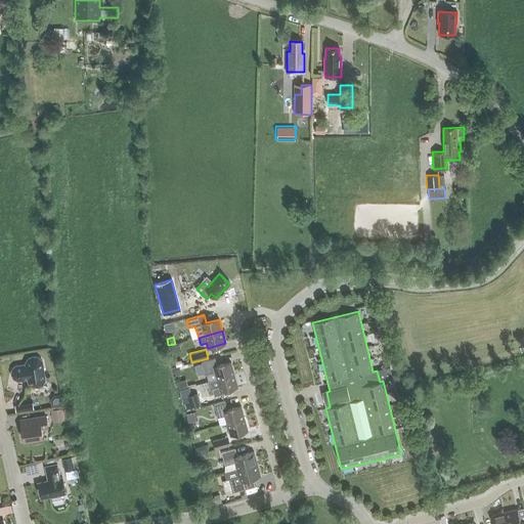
[(42,385),(44,380),(42,361),(38,357),(33,356),(28,359),(25,363),(25,364),(15,366),(11,369),(11,375),(13,379),(17,381),(28,380),(28,382),(32,386),(37,387),(42,385)]
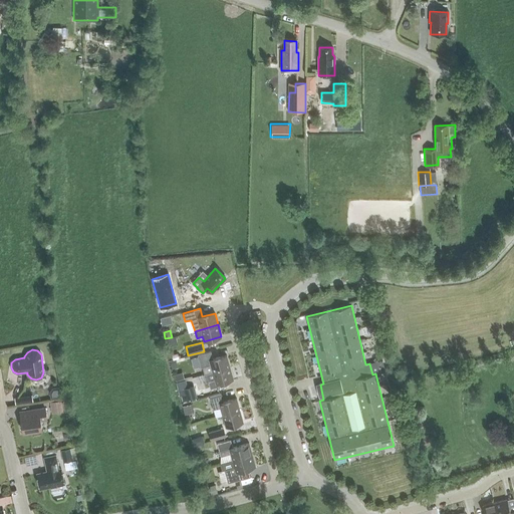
[(203,374),(212,372),(230,367),(226,355),(213,359),(211,351),(197,355),(201,367),(202,366),(204,373),(203,374)]
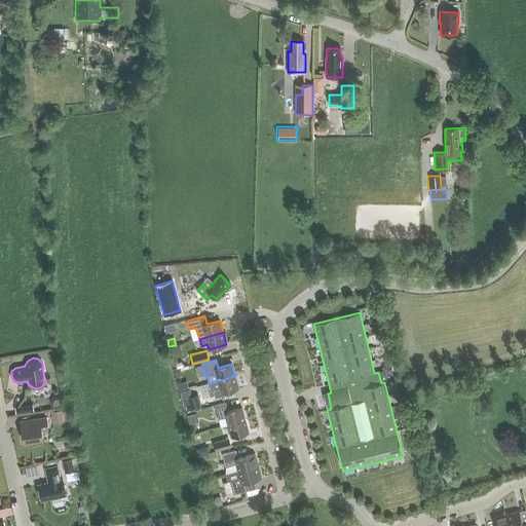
[(235,376),(217,381),(208,383),(210,391),(213,390),(215,398),(223,396),(223,392),(238,388),(235,376)]
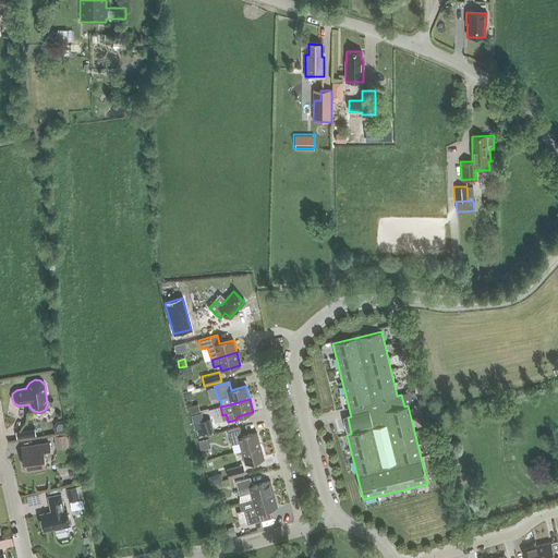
[(199,411),(191,414),(193,423),(198,422),(202,435),(214,432),(210,419),(203,421),(199,411)]
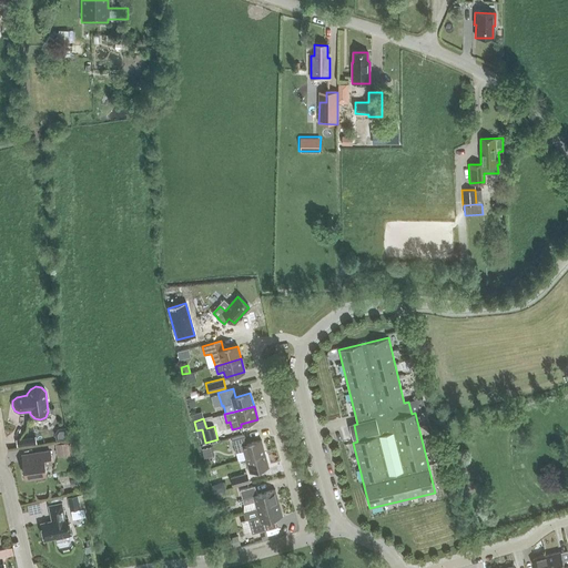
[(54,434),(56,440),(67,438),(64,428),(58,429),(54,434)]
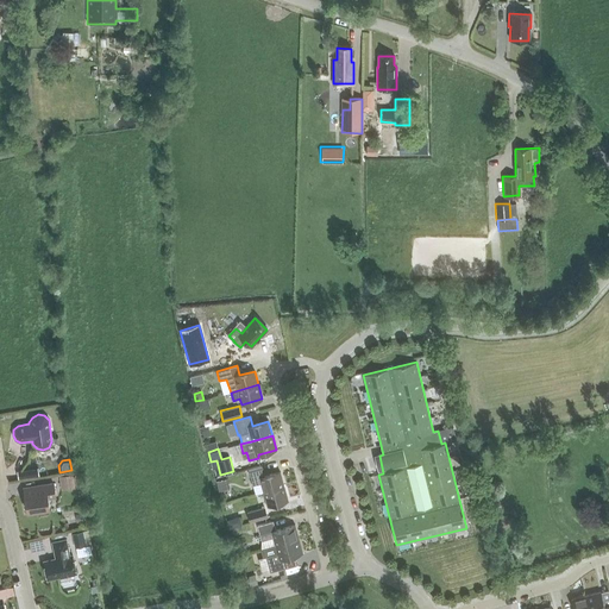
[(261,483),(263,493),(283,487),(280,472),(265,476),(263,468),(249,472),(252,485),(261,483)]
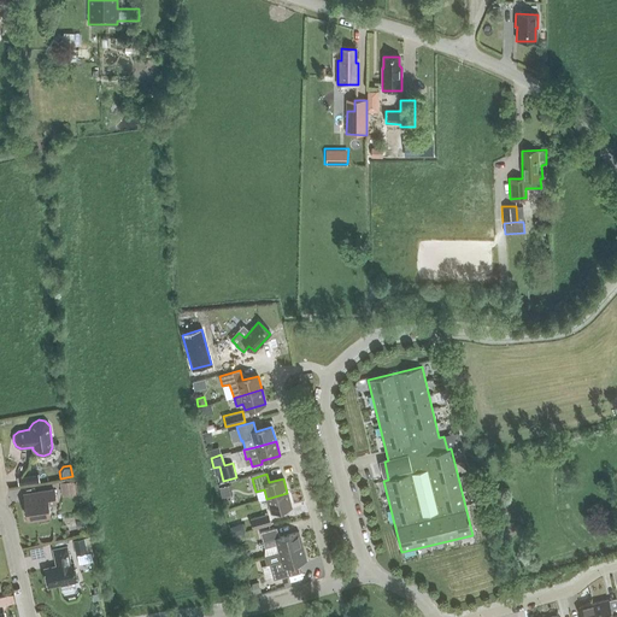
[(76,494),(74,480),(59,482),(62,497),(76,494)]
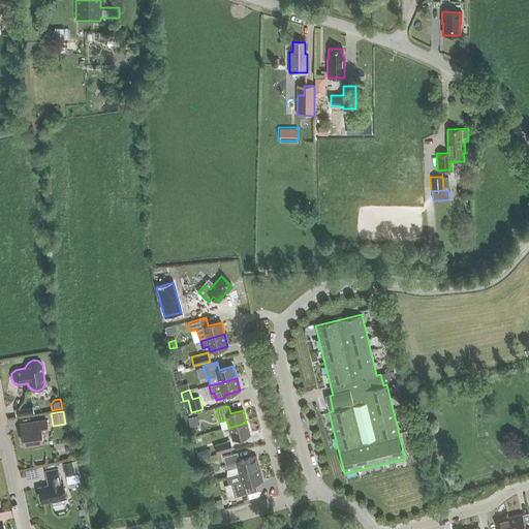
[(48,432),(45,421),(20,425),(22,436),(21,437),(21,439),(21,440),(22,441),(23,442),(24,444),(32,442),(33,445),(34,446),(39,445),(40,443),(40,441),(42,441),(41,433),(48,432)]
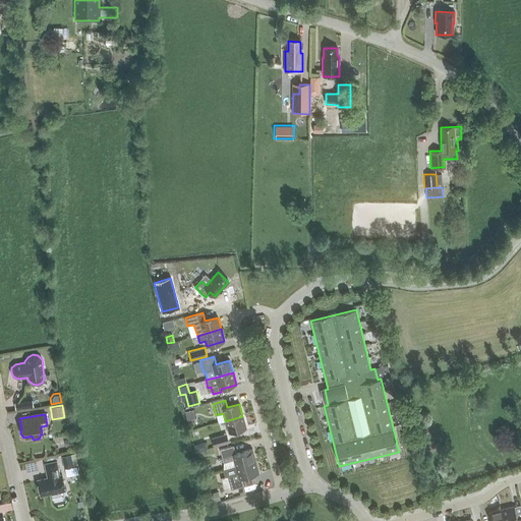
[(242,416),(225,421),(228,432),(246,428),(242,416)]
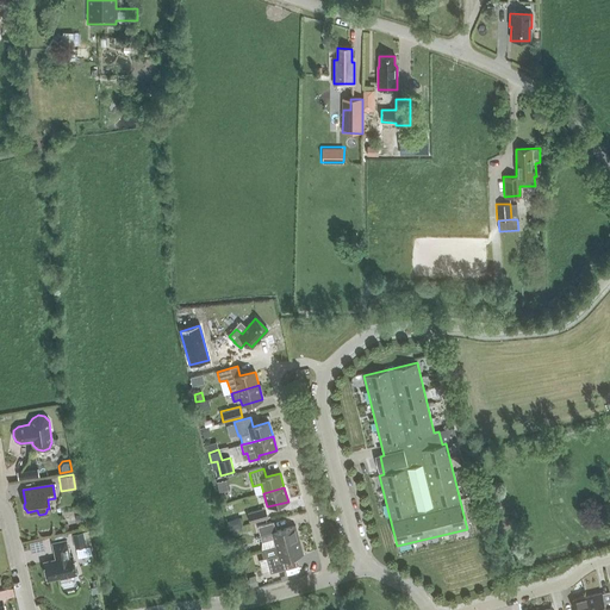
[(268,518),(266,509),(247,514),(249,523),(268,518)]
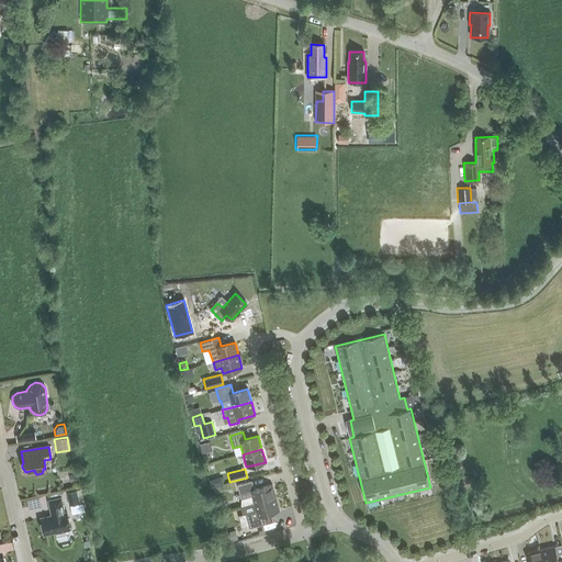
[(242,499),(240,507),(276,497),(272,484),(255,490),(251,481),(237,485),(242,499)]
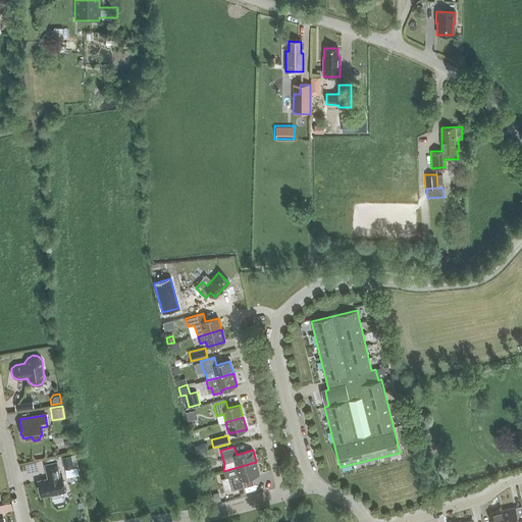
[(66,475),(77,473),(76,467),(77,466),(75,455),(61,457),(63,469),(65,469),(66,475)]
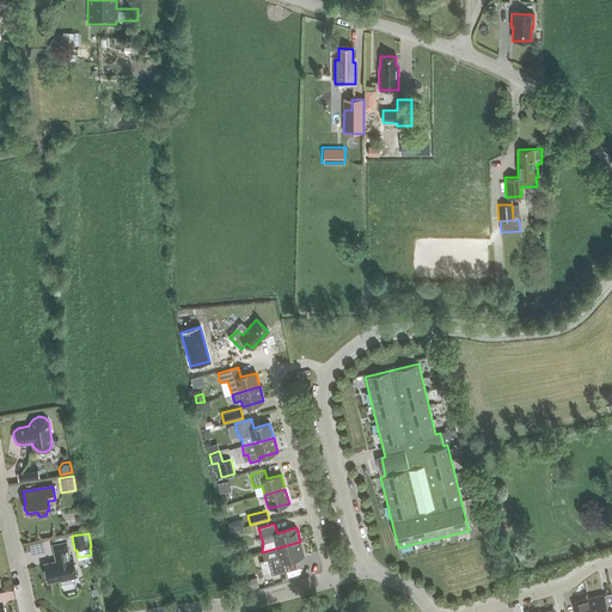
[(48,582),(77,576),(72,558),(69,558),(66,542),(53,545),(56,562),(43,564),(48,582)]
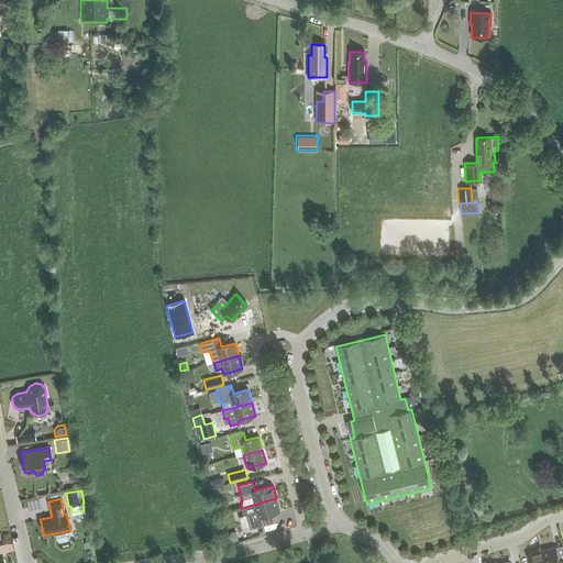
[(279,511),(276,498),(241,508),(245,515),(250,529),(264,525),(262,516),(279,511)]
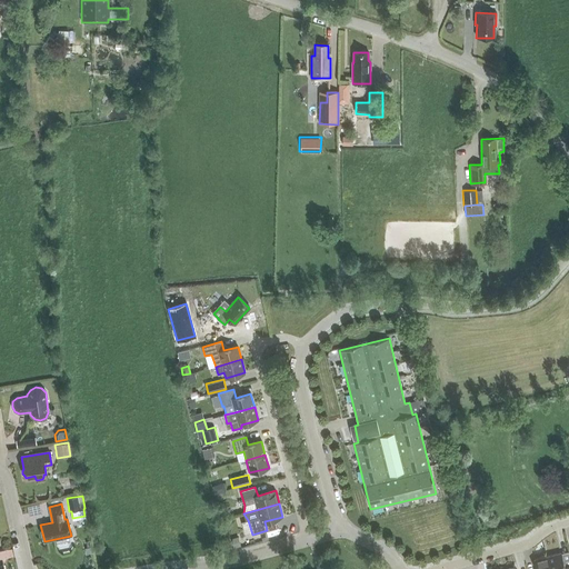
[(242,548),(240,541),(232,542),(235,550),(242,548)]
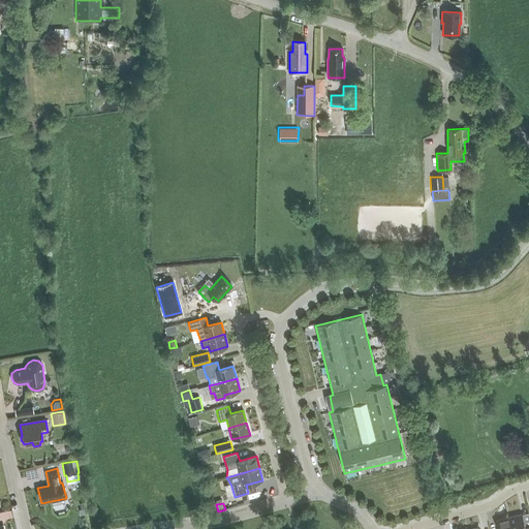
[(508,517),(511,528),(528,528),(528,525),(524,527),(521,514),(508,517)]
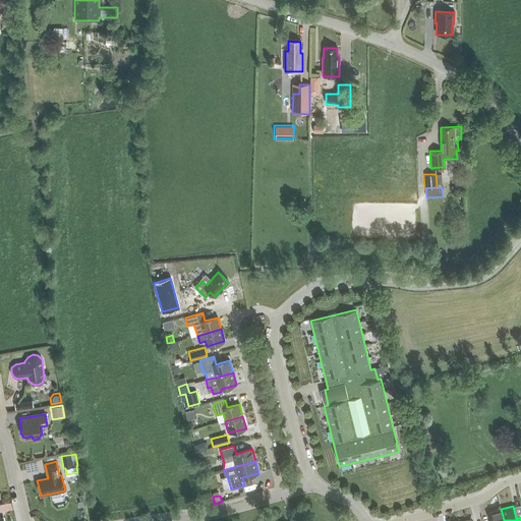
[(504,520),(501,509),(489,512),(491,520),(504,520)]
